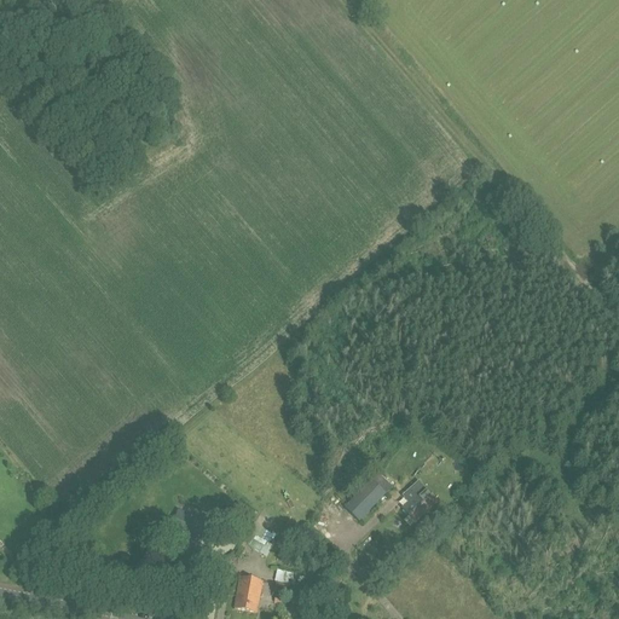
[(343,509),(359,524),(387,496),(386,495),(393,487),(379,473),(343,509)]
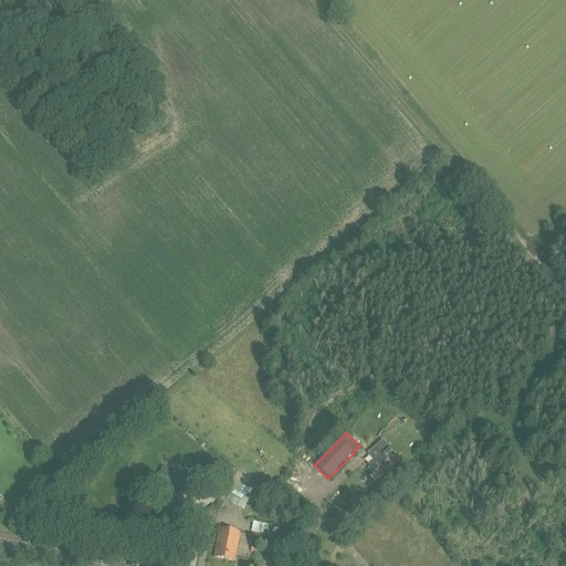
[(368,465),(379,479),(400,460),(386,444),(377,452),(380,456),(368,465)]
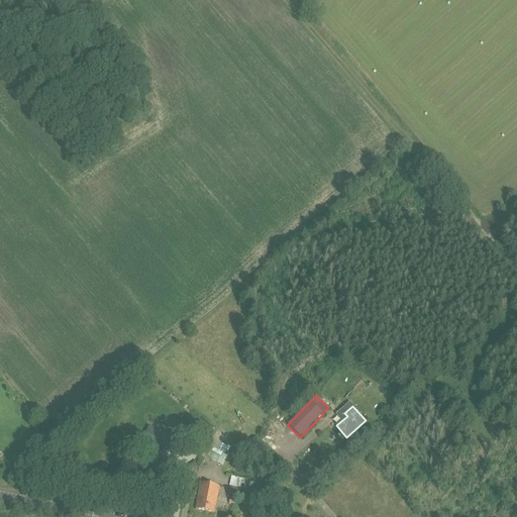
[(195,436),(204,441),(211,431),(202,425),(201,426),(199,425),(196,430),(199,431),(195,436)]
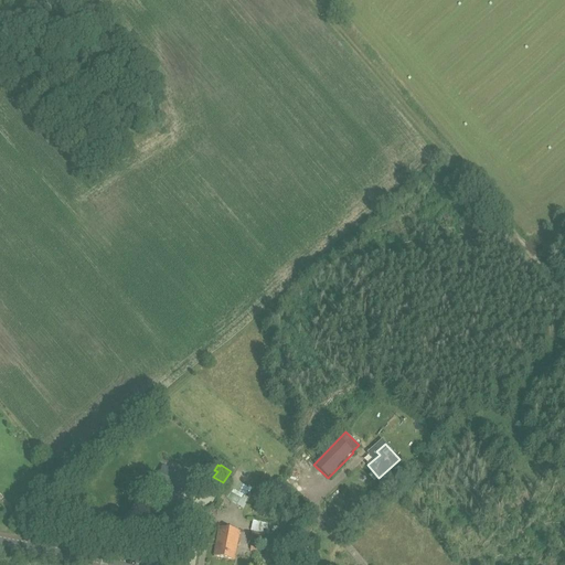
[(176,491),(183,494),(191,473),(182,471),(182,473),(161,467),(155,484),(163,487),(164,484),(176,488),(176,491)]
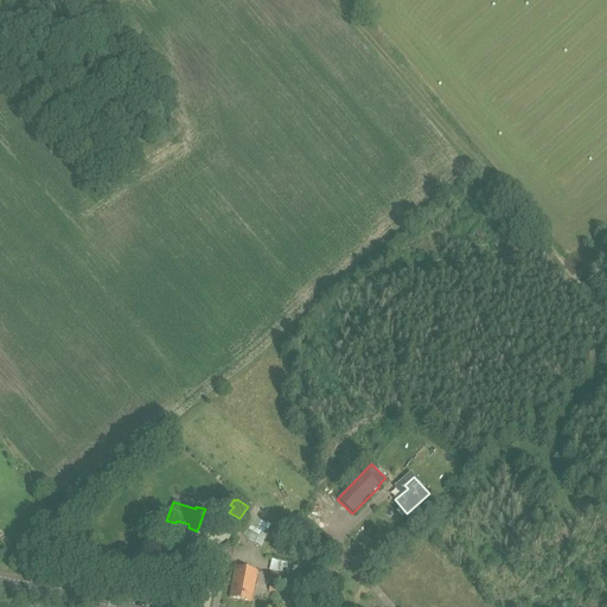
[(230,545),(234,549),(243,535),(261,547),(267,536),(261,532),(263,528),(266,525),(249,515),(244,523),(230,545)]
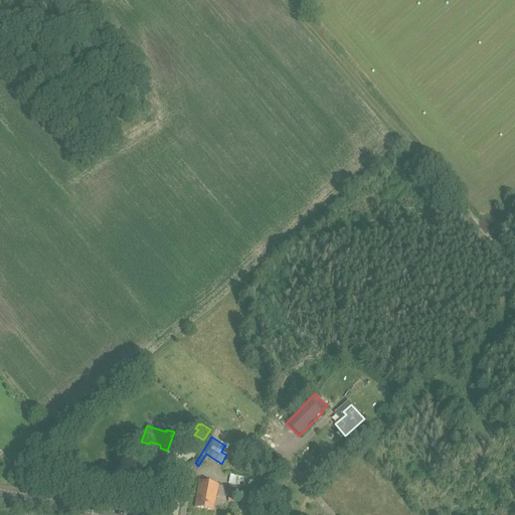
[(194,507),(214,511),(218,484),(199,481),(194,507)]
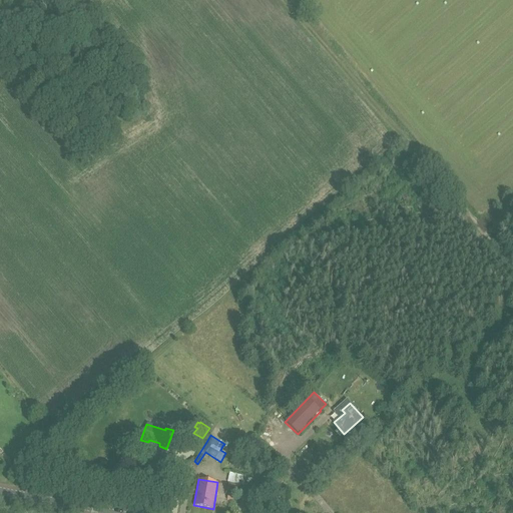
[(226,493),(238,496),(241,486),(227,483),(226,493)]
